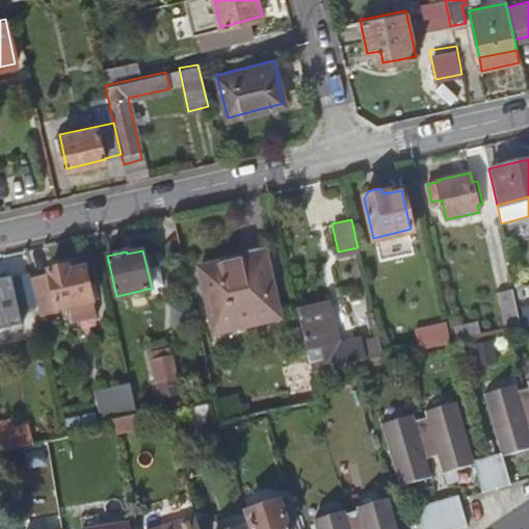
[(200,267),(215,333),(281,317),(265,252),(200,267)]
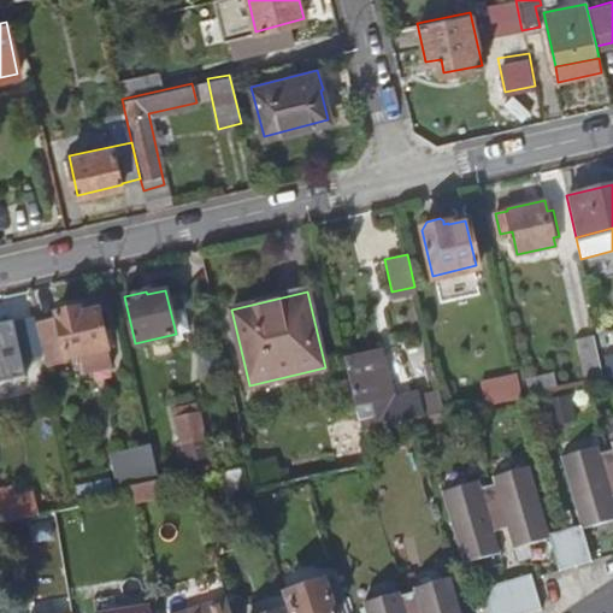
[(98,302),(80,307),(81,313),(100,308),(98,302)]
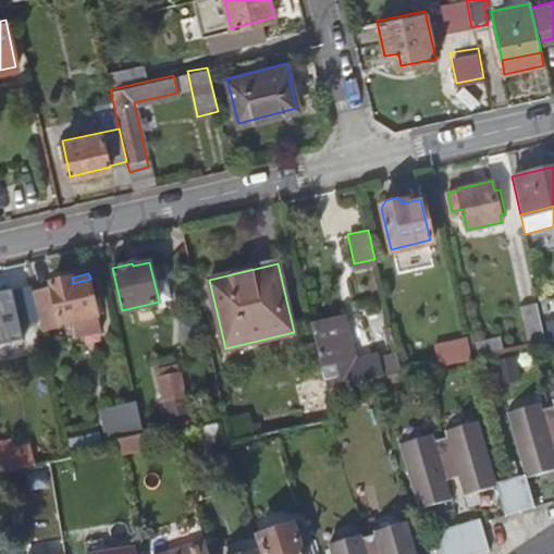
[(73,283),(72,278),(51,282),(52,286),(34,291),(42,325),(60,322),(60,323),(78,319),(81,331),(100,327),(90,279),(73,283)]
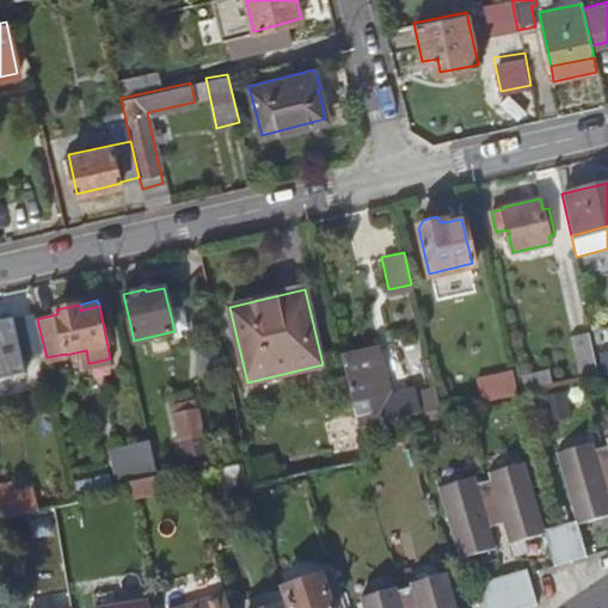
[(0,376),(24,372),(20,356),(41,351),(32,315),(0,321),(0,376)]
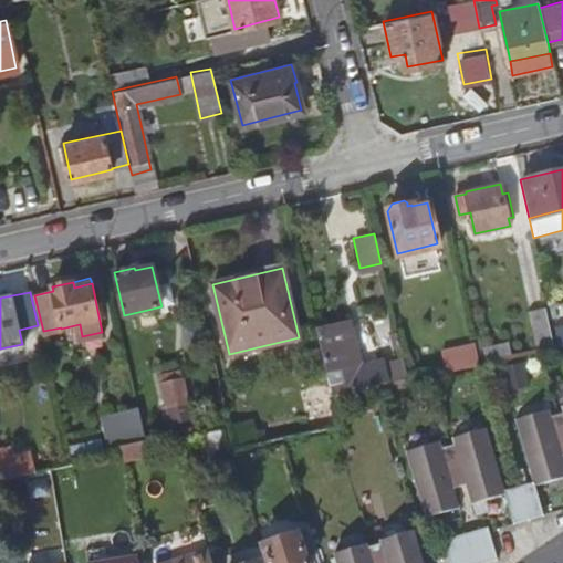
[(332,398),(407,382),(403,361),(403,360),(385,364),(384,361),(360,366),(350,323),(316,331),(332,398)]
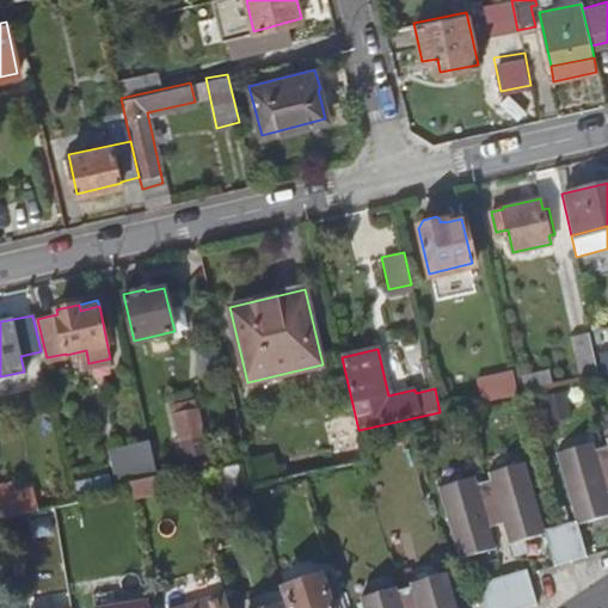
[(602,375),(607,373),(607,352),(597,356),(602,375)]
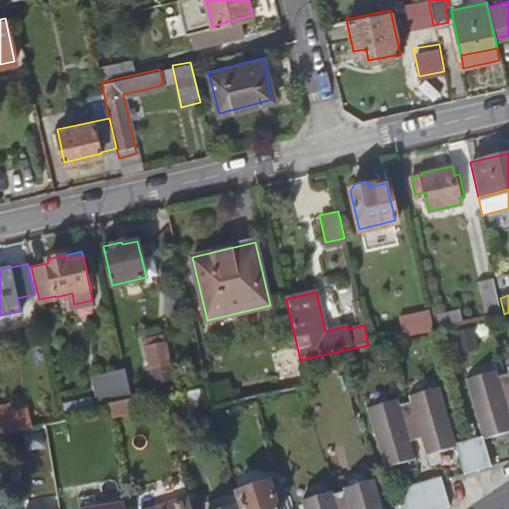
[(145,340),(146,346),(166,342),(165,335),(145,340)]
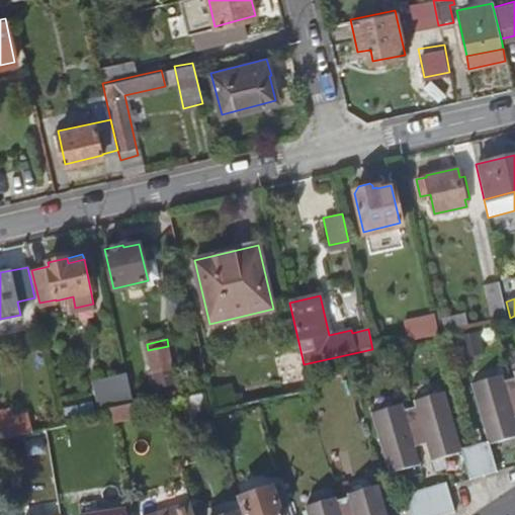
[(173,366),(168,346),(148,350),(152,370),(173,366)]
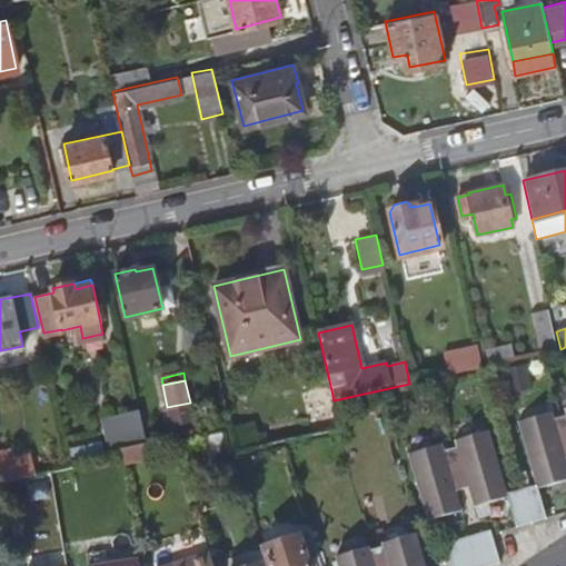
[(190,403),(167,407),(171,426),(194,420),(190,403)]
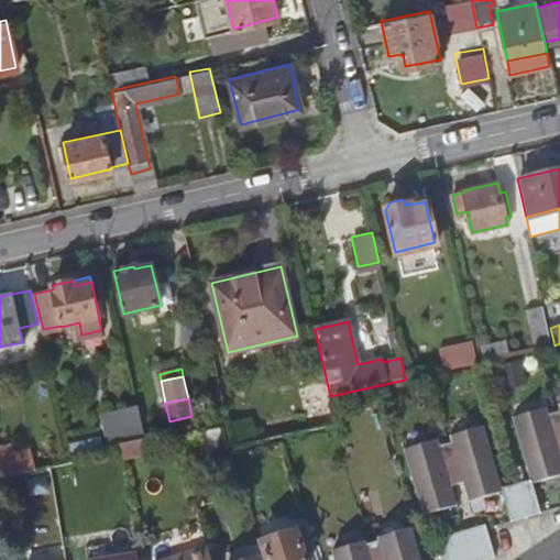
[(109,443),(119,441),(135,438),(145,436),(138,405),(102,413),(109,443)]
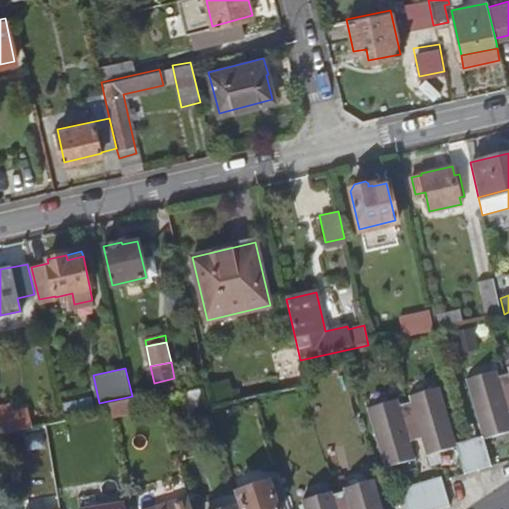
[(508,373),(504,375),(498,376),(496,371),(467,379),(483,435),(469,439),(456,443),(440,387),(410,396),(412,402),(405,403),(400,405),(398,399),(369,408),(385,466),(415,457),(408,434),(414,432),(421,431),(427,454),(457,445),(465,473),(492,465),(484,437),(508,430),(508,415),(506,406),(508,405),(508,373)]
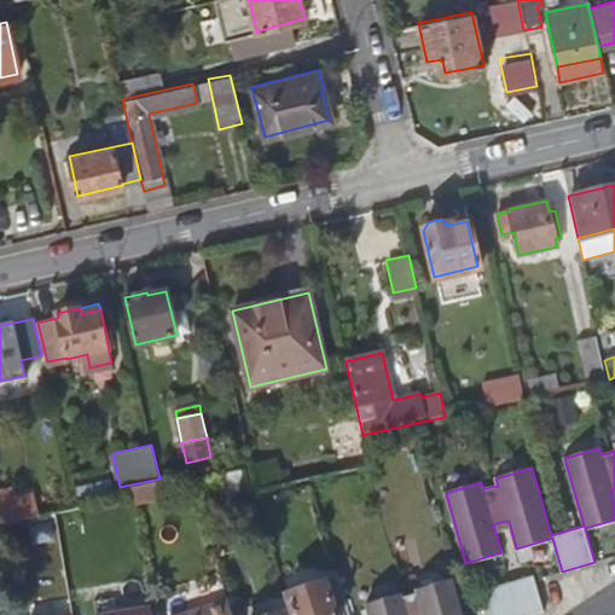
[(167,514),(161,488),(160,481),(149,483),(149,481),(131,485),(132,487),(139,520),(167,514)]
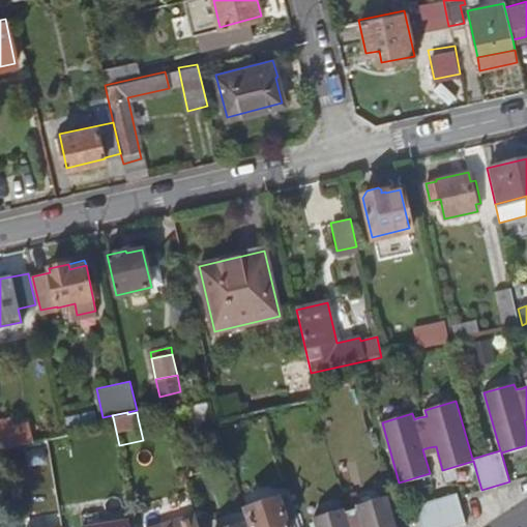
[(450,526),(466,523),(459,496),(458,492),(443,496),(415,504),(419,520),(421,526),(450,526)]
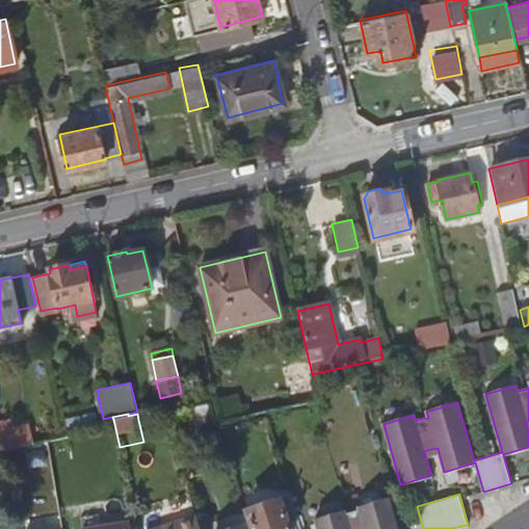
[(397,528),(389,498),(358,507),(359,510),(353,511),(346,514),(345,511),(314,520),(317,528),(397,528)]
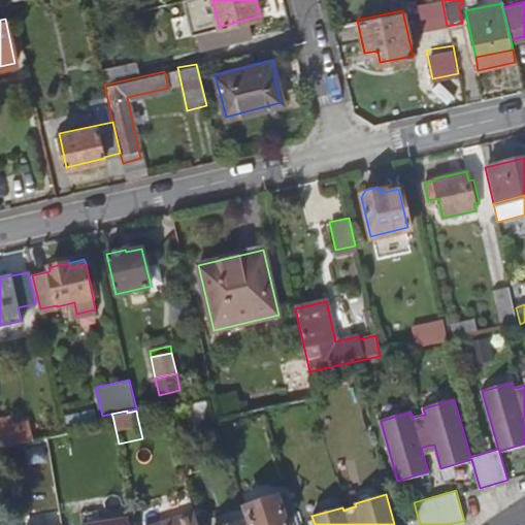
[(282,512),(276,496),(244,509),(250,524),(288,524),(283,512),(282,512)]
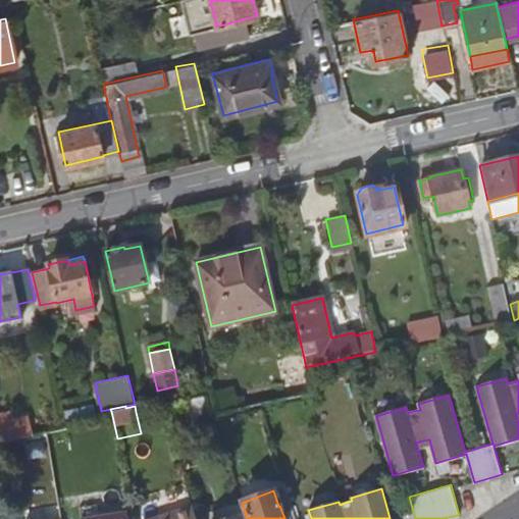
[(81,518),(83,518),(101,517),(99,504),(79,507),(81,518)]
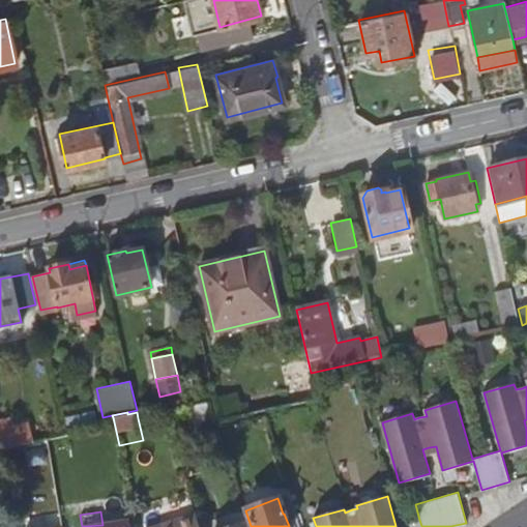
[(200,526),(197,515),(158,526),(200,526)]
